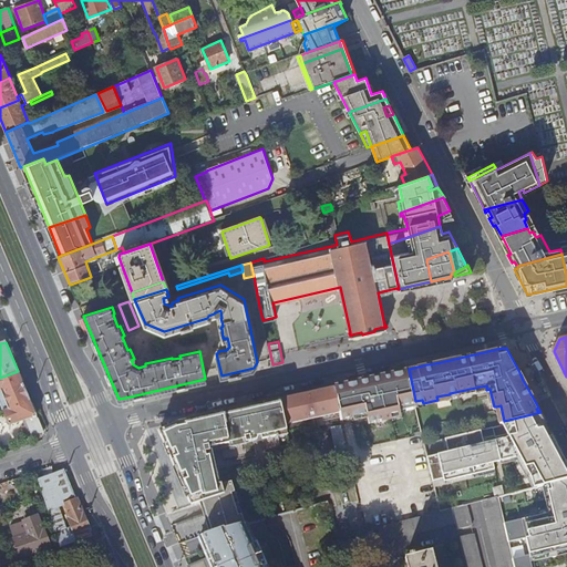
[(415,401),(409,369),(336,384),(341,410),(342,416),(353,414),(368,412),(369,421),(392,415),(392,412),(401,410),(401,409),(416,405),(415,401)]
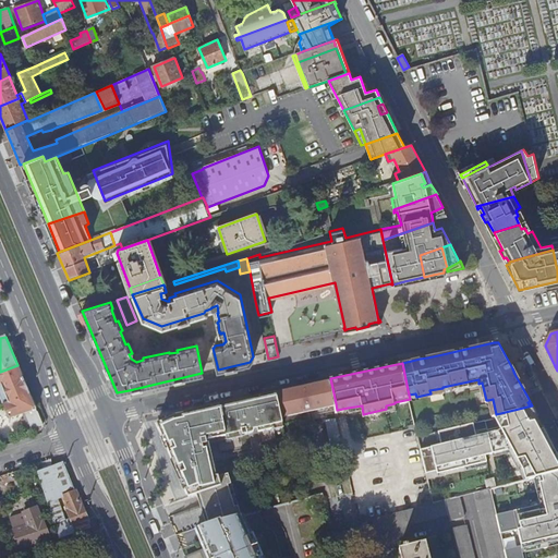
[(0,396),(9,420),(25,413),(33,429),(44,425),(38,413),(36,411),(36,408),(35,408),(17,365),(0,372),(0,396)]
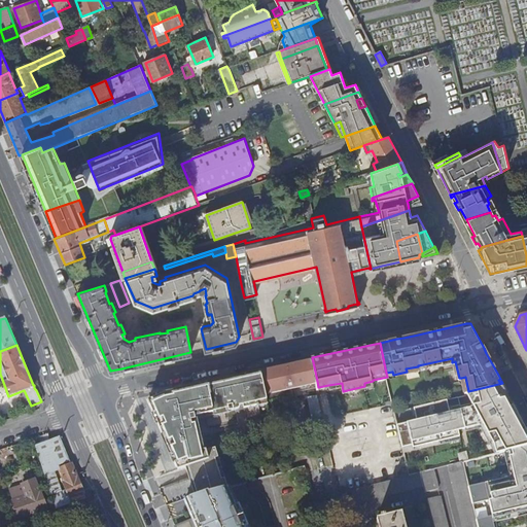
[(262,369),(267,392),(317,381),(312,357),(291,361),(262,369)]
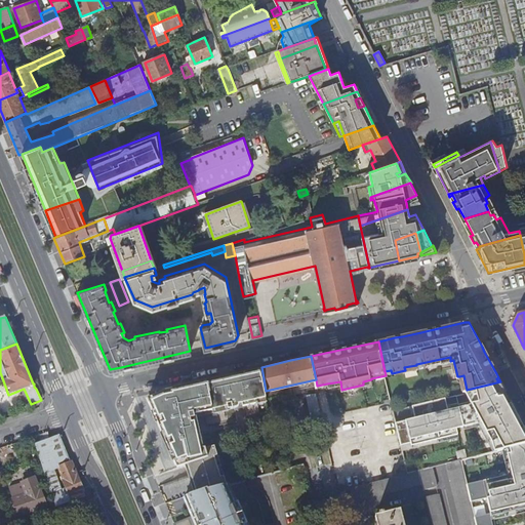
[(416,365),(404,367),(405,370),(417,368),(450,361),(450,357),(416,364),(416,365)]
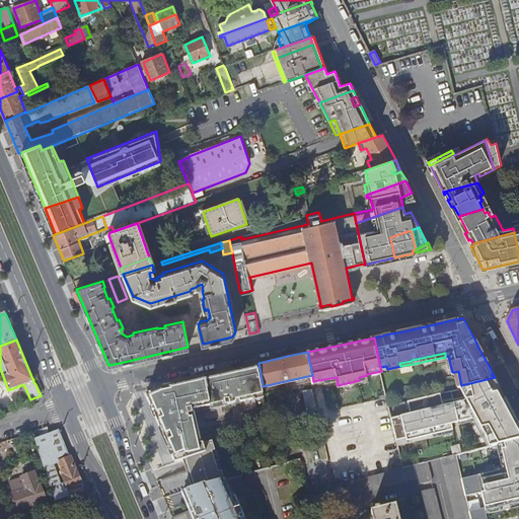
[(241,399),(265,394),(263,386),(258,363),(248,365),(233,368),(220,371),(196,376),(162,383),(162,384),(147,391),(175,459),(205,449),(203,440),(204,440),(204,439),(202,440),(194,409),(193,406),(202,404),(203,408),(234,400),(235,400),(236,400),(236,399),(237,398),(237,397),(237,395),(240,394),(241,399)]
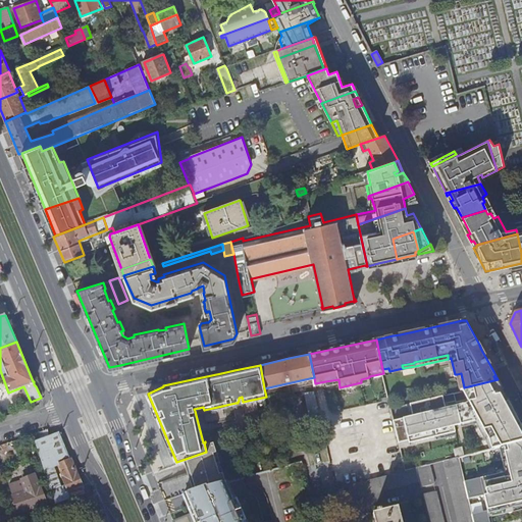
[(461,388),(428,397),(390,406),(397,435),(414,430),(412,421),(451,413),(449,405),(458,404),(462,403),(463,403),(464,403),(464,402),(469,401),(470,401),(471,401),(505,392),(500,382),(503,382),(501,378),(498,379),(464,387),(461,388)]
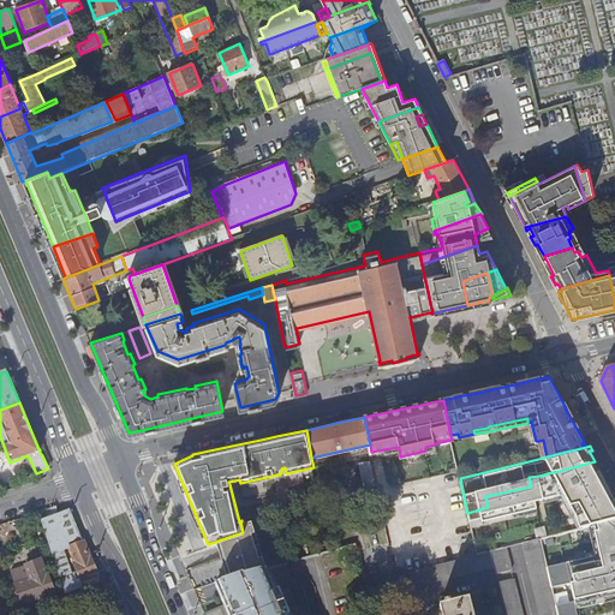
[(366,487),(377,483),(374,467),(362,470),(366,487)]
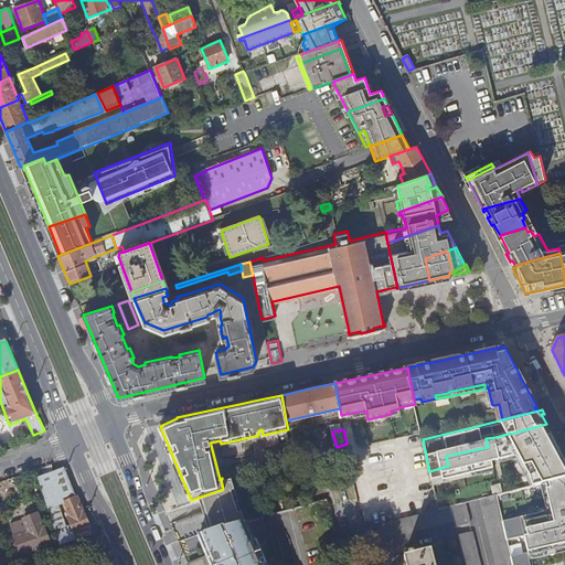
[(564,436),(529,446),(532,458),(564,449),(564,436)]
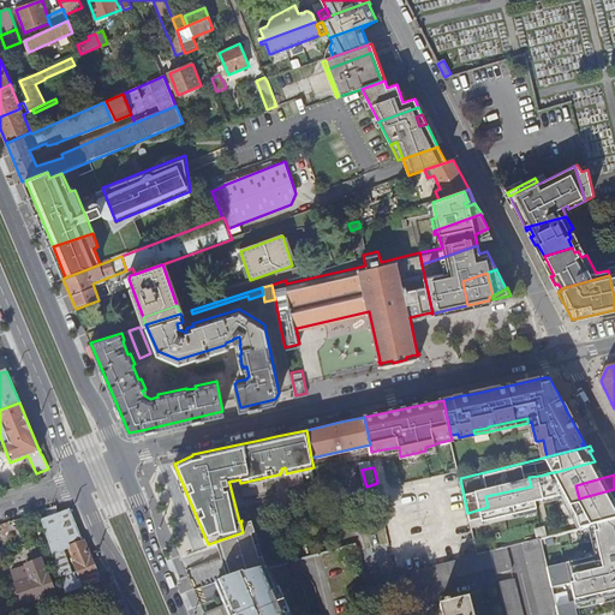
[(614,496),(597,501),(601,520),(614,515),(614,496)]
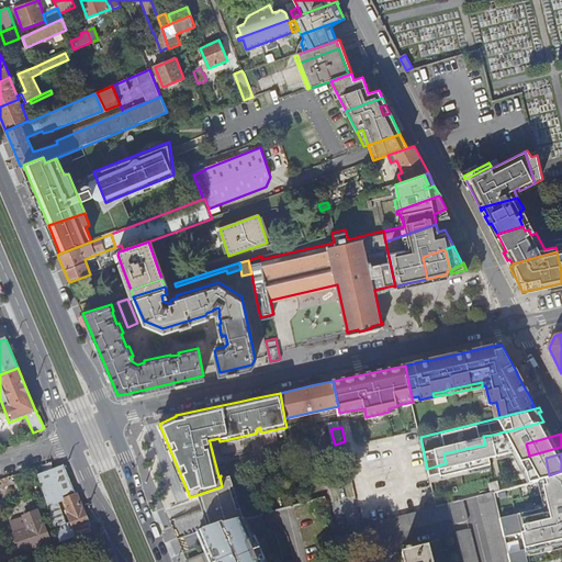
[(427,469),(435,504),(462,497),(478,493),(494,490),(497,489),(489,454),(447,465),(446,463),(427,469)]
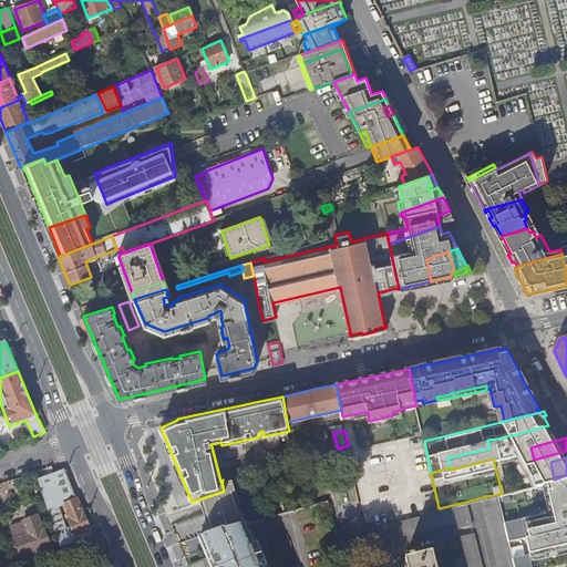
[(64,505),(78,500),(64,470),(51,475),(64,505)]
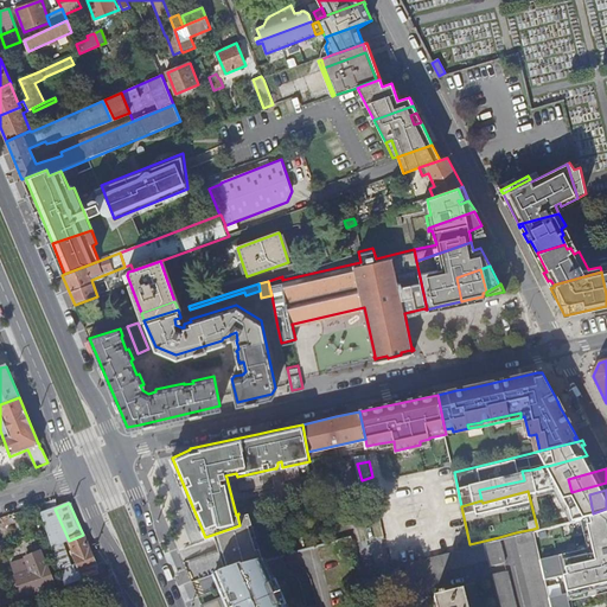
[(606,509),(593,513),(583,516),(592,544),(540,556),(544,573),(562,568),(568,590),(549,595),(551,606),(574,606),(573,598),(606,589),(606,509)]
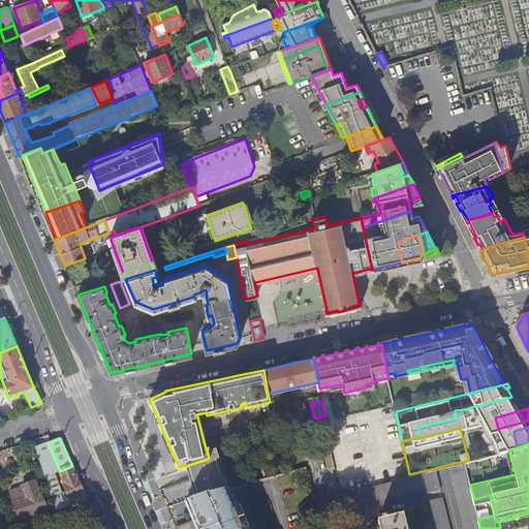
[(57,510),(87,501),(72,466),(60,471),(65,485),(64,485),(67,492),(62,493),(45,444),(35,447),(57,510)]
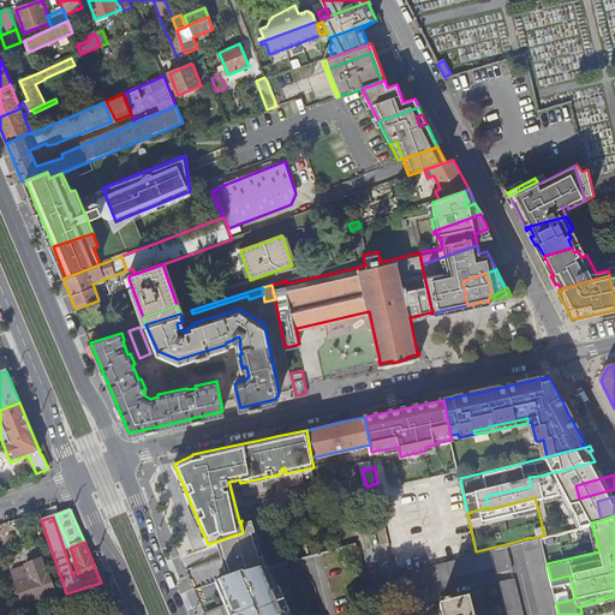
[(220,539),(232,574),(266,565),(267,565),(263,555),(260,556),(252,532),(256,531),(252,518),(240,521),(243,532),(220,539)]
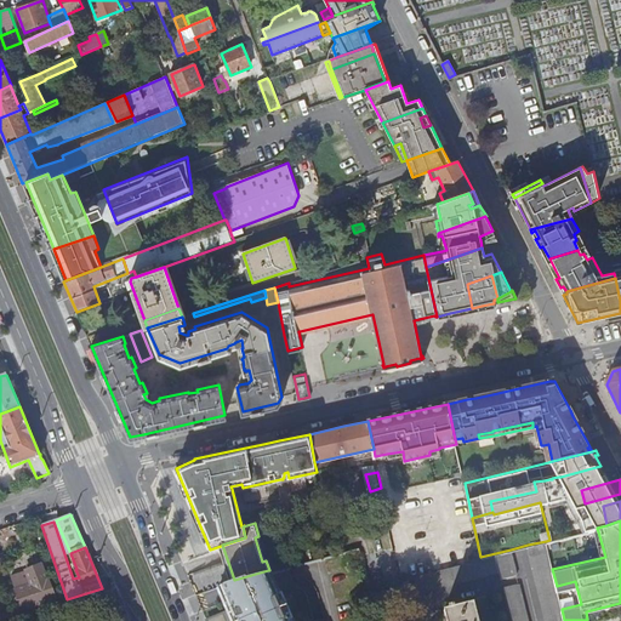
[(340,543),(341,552),(360,547),(358,539),(340,543)]
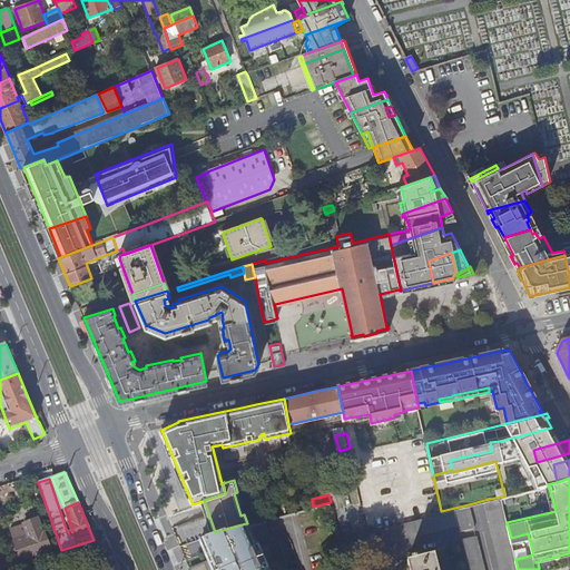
[(484,500),(501,569),(518,569),(516,559),(511,538),(507,522),(501,497),(484,500)]
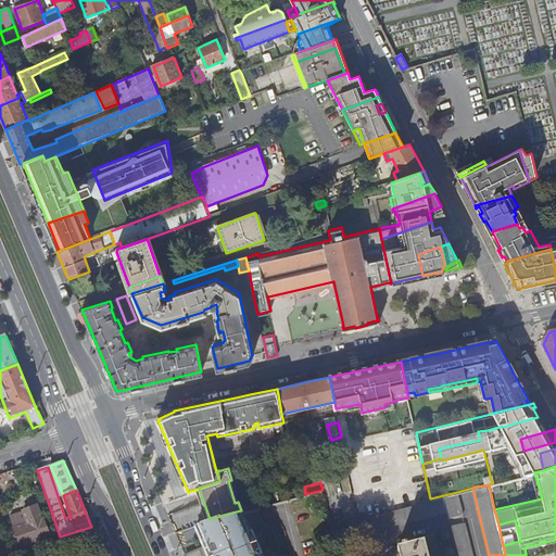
[(323,490),(326,502),(339,498),(336,487),(323,490)]
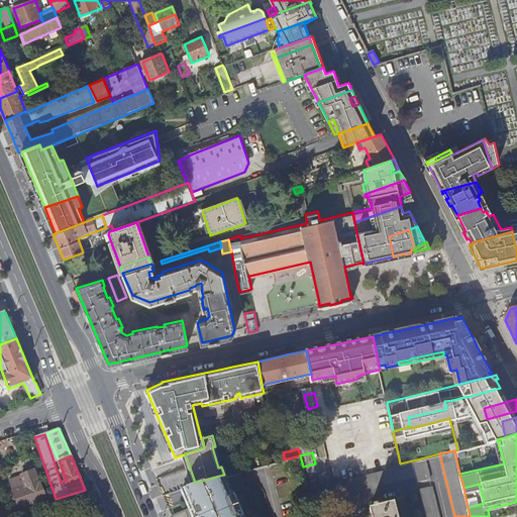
[(398,464),(344,479),(347,492),(416,475),(417,480),(430,477),(425,457),(400,463),(398,464)]
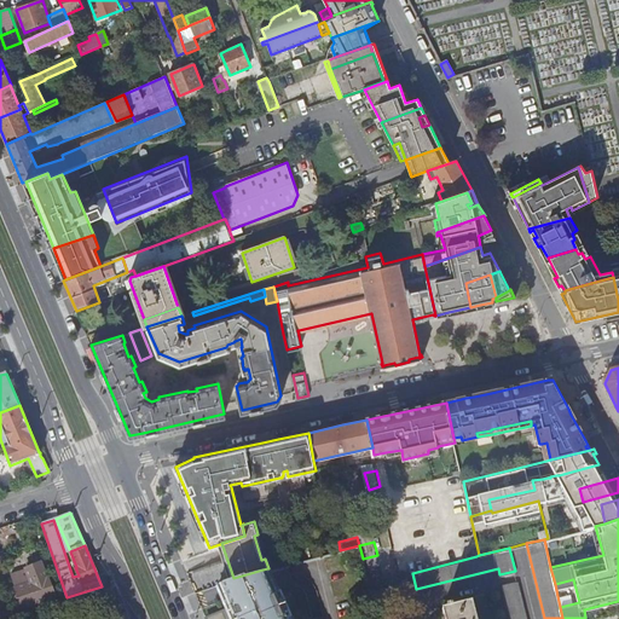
[(45,605),(56,601),(55,599),(56,597),(47,578),(47,577),(41,563),(25,570),(27,571),(11,576),(19,603),(13,606),(16,614),(45,605)]
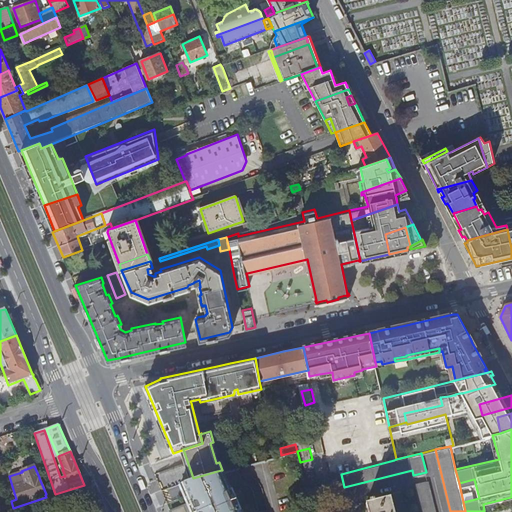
[(192,501),(197,511),(196,511),(238,511),(238,510),(241,509),(233,489),(229,490),(221,470),(193,478),(184,481),(192,501)]
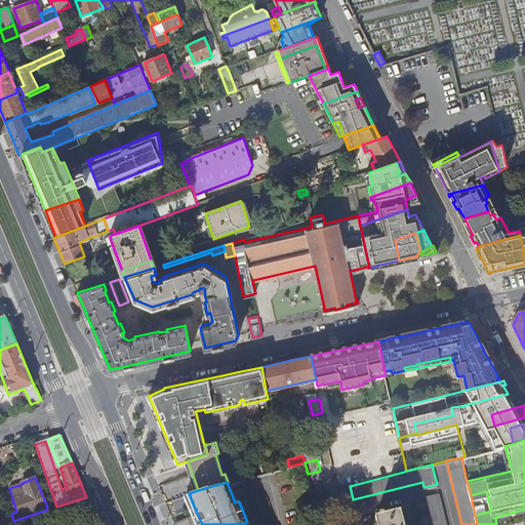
[(166,484),(163,493),(177,497),(179,487),(166,484)]
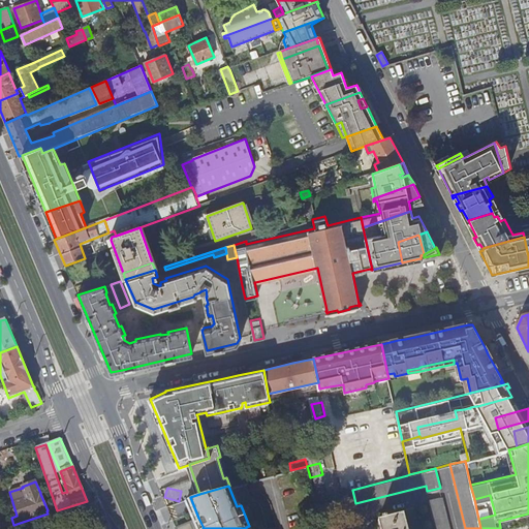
[(429,498),(436,528),(449,528),(442,495),(438,496),(429,498)]
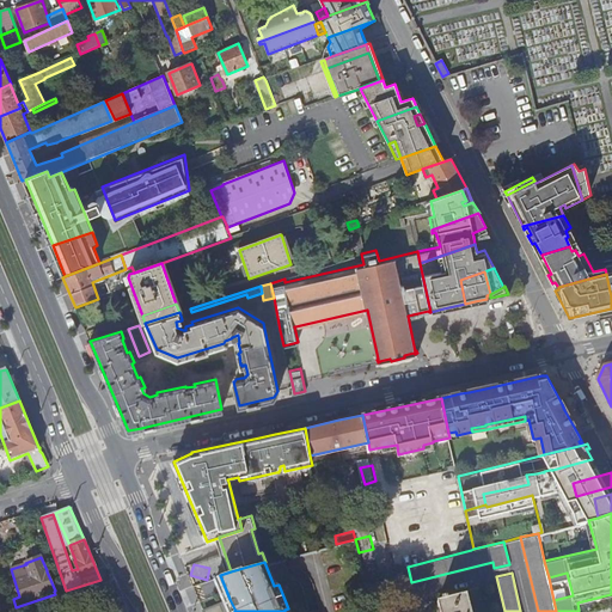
[(55,594),(44,598),(53,603),(103,585),(101,580),(66,591),(55,594)]
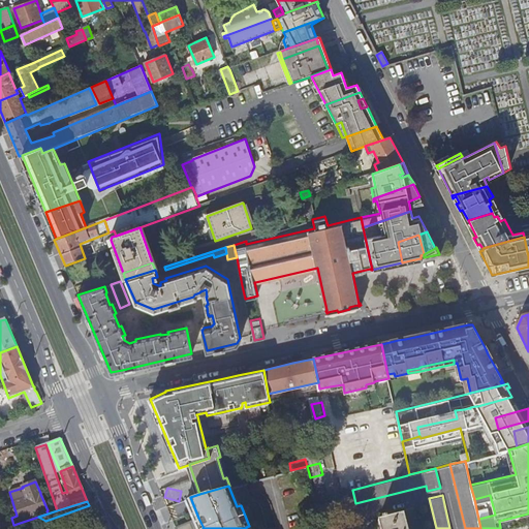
[(408,528),(404,511),(387,516),(386,514),(382,516),(383,517),(379,519),(381,528),(408,528)]
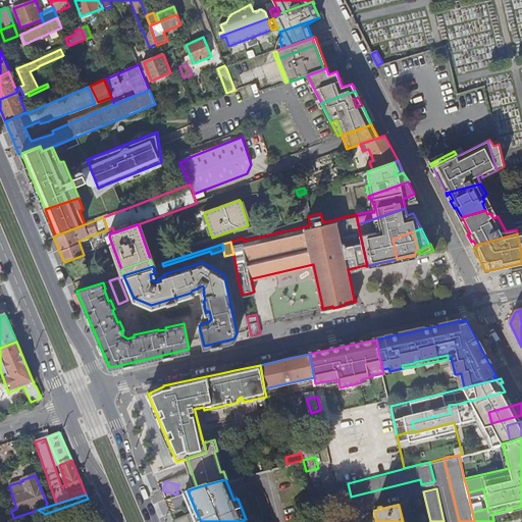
[(196,511),(174,519),(175,521),(178,521),(191,517),(193,521),(200,521),(201,521),(196,511)]
